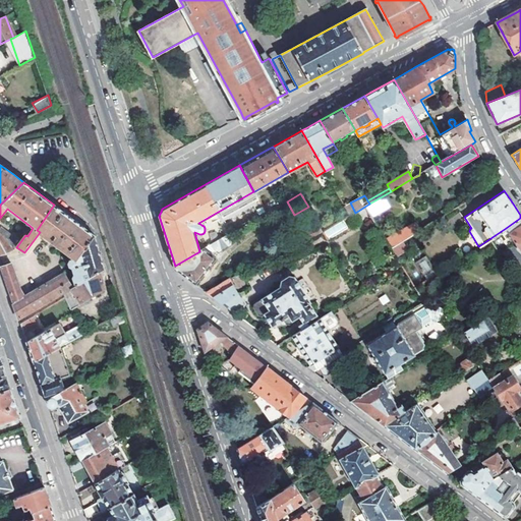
[(350,215),(355,213),(350,203),(345,206),(350,215)]
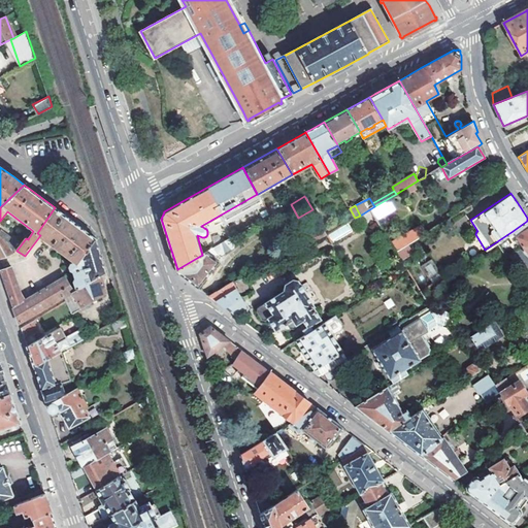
[(76,262),(96,239),(61,212),(55,207),(37,233),(40,235),(76,262)]
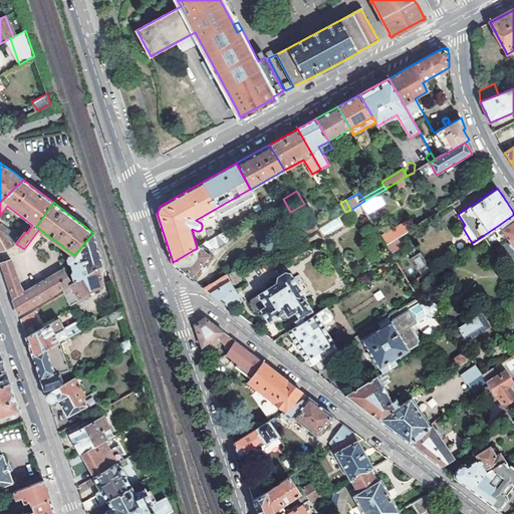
[(222,216),(230,230),(242,223),(234,209),(222,216)]
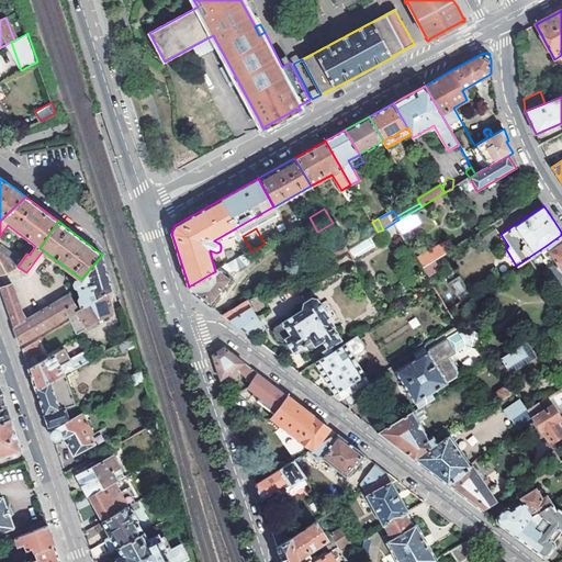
[(535,267),(539,272),(555,262),(561,258),(561,235),(546,246),(553,258),(547,259),(535,267)]
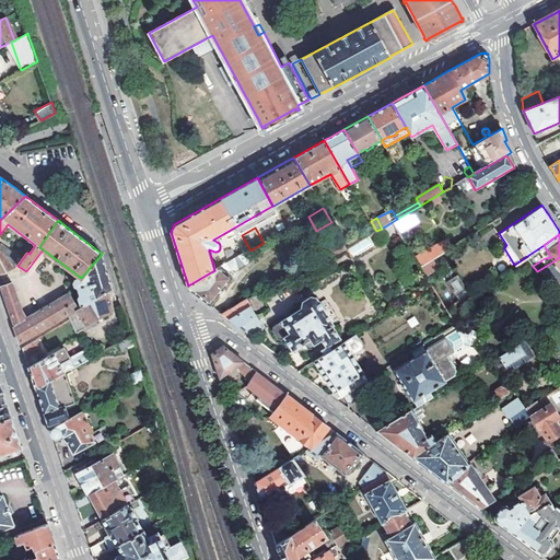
[(352,246),(347,249),(350,255),(366,246),(363,240),(352,246)]
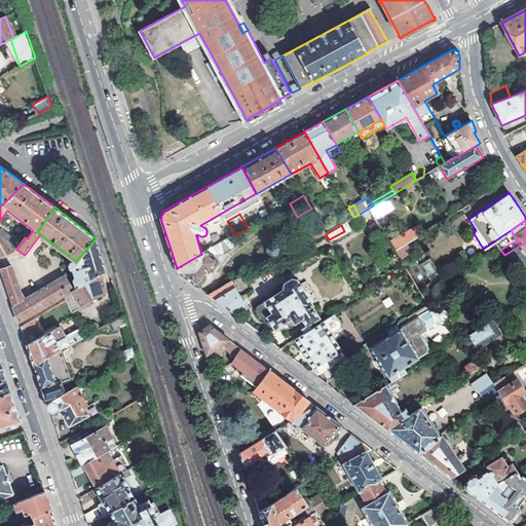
[(412,253),(408,243),(418,237),(412,227),(389,239),(400,259),(412,253)]
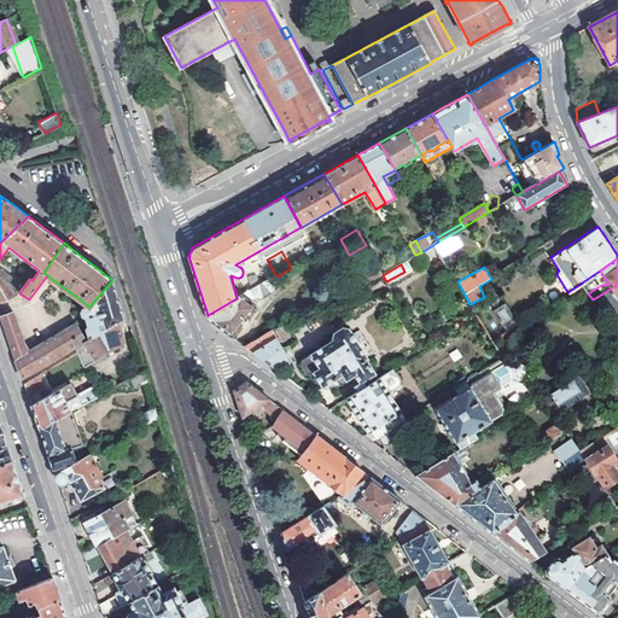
[(372,274),(375,279),(383,275),(379,269),(372,274)]
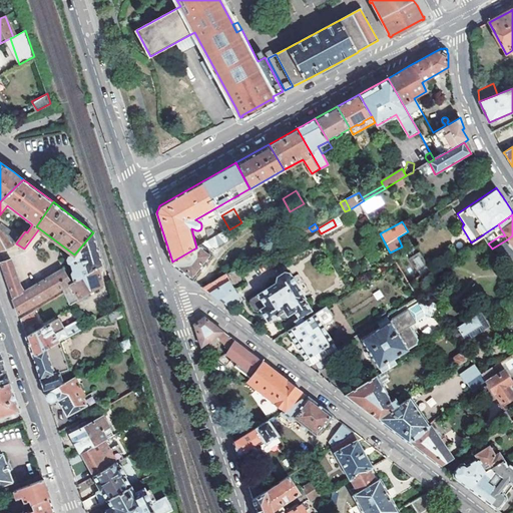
[(0,249),(15,245),(16,243),(12,239),(15,235),(0,224),(0,249)]
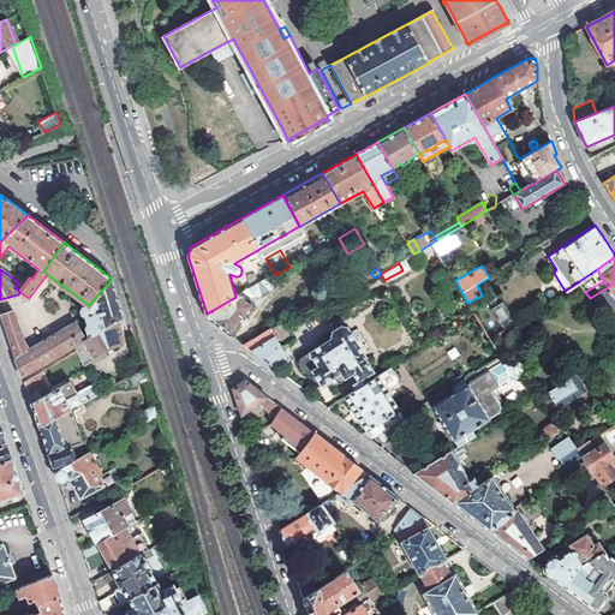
[(269,278),(250,288),(254,294),(257,296),(272,288),(273,284),(269,278)]
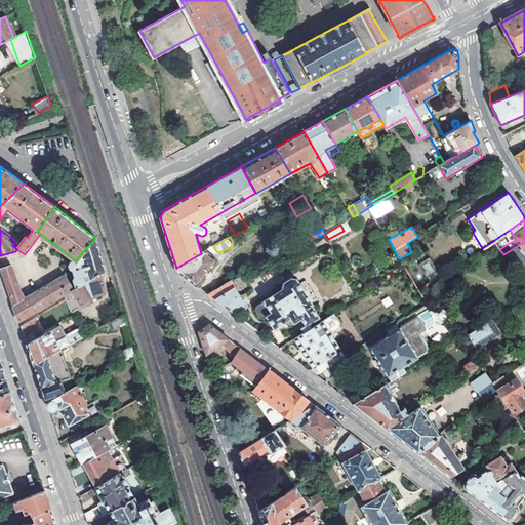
[(99,274),(105,271),(101,256),(95,238),(76,260),(71,263),(69,266),(70,269),(73,270),(76,276),(74,280),(76,288),(99,274)]
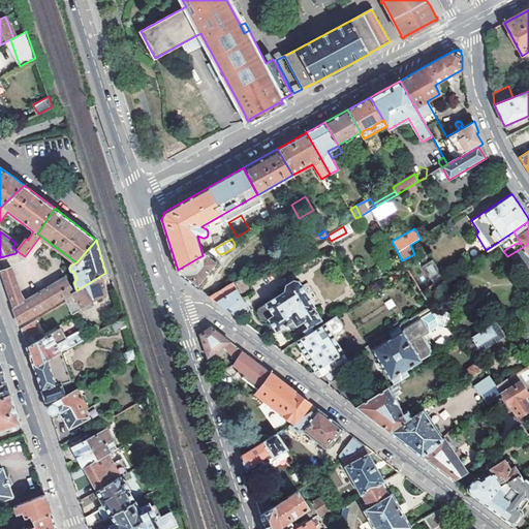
[(207,253),(212,257),(218,253),(215,248),(207,253)]
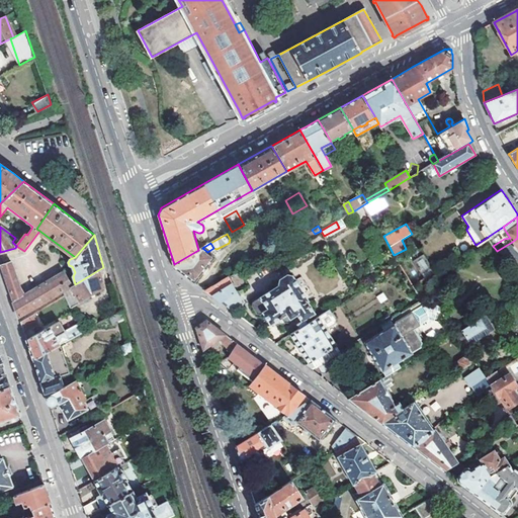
[(213,257),(207,252),(202,248),(198,250),(174,264),(175,267),(194,282),(213,257)]
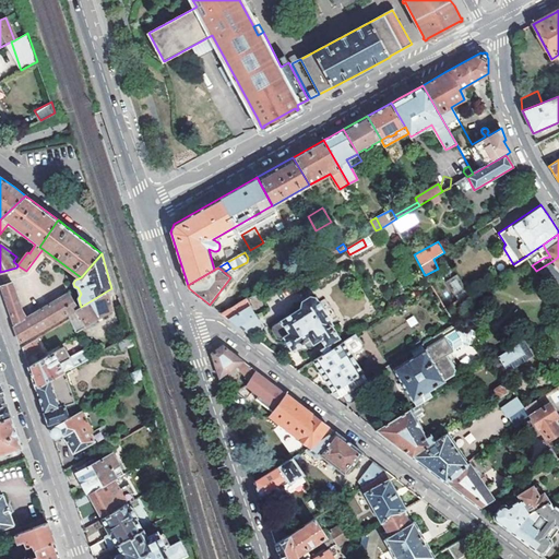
[(445,281),(454,295),(465,288),(456,274),(445,281)]
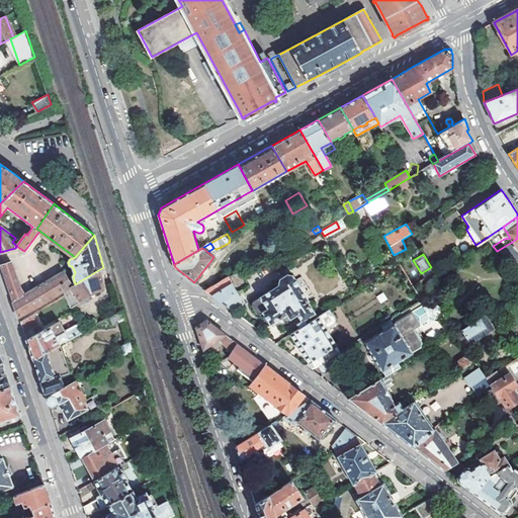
[(14,305),(18,318),(60,293),(70,287),(64,271),(25,295),(21,287),(12,263),(1,266),(14,305)]
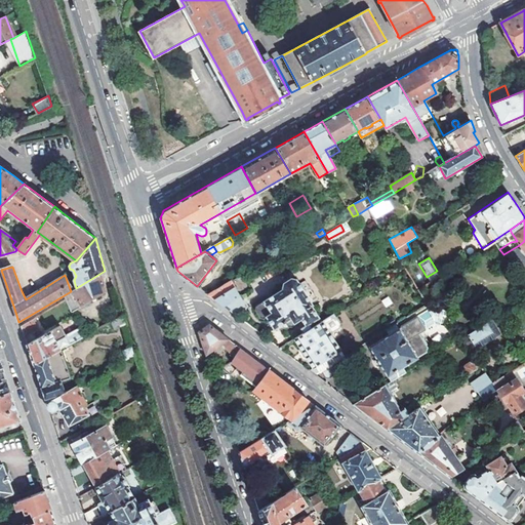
[(61,297),(70,314),(79,308),(79,307),(106,290),(99,274),(76,288),(71,291),(61,297)]
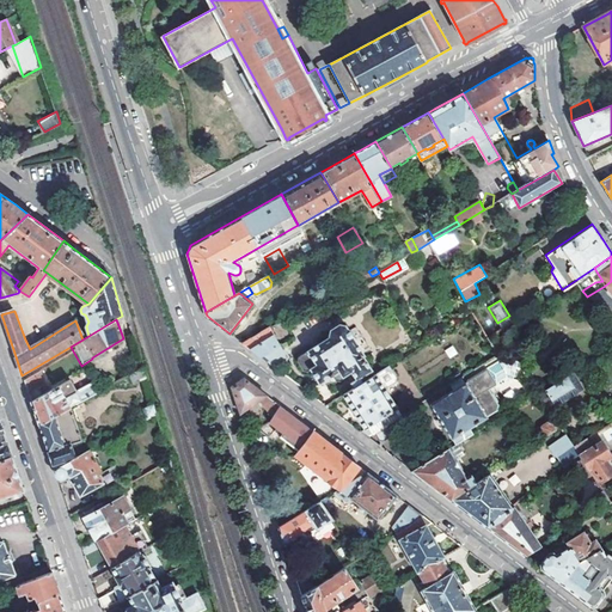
[(360,384),(373,375),(371,371),(372,371),(363,356),(365,355),(362,352),(368,347),(356,326),(349,331),(346,325),(341,324),(329,330),(328,334),(329,337),(298,356),(297,360),(303,369),(306,371),(310,369),(319,384),(332,377),(335,380),(337,380),(338,380),(340,380),(342,379),(343,378),(343,377),(343,375),(350,372),(356,380),(357,379),(360,384)]
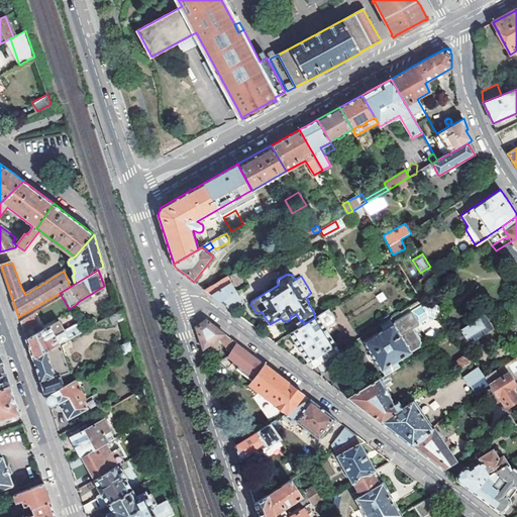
[(218,300),(235,290),(230,283),(227,277),(205,290),(216,298),(217,299),(218,300)]
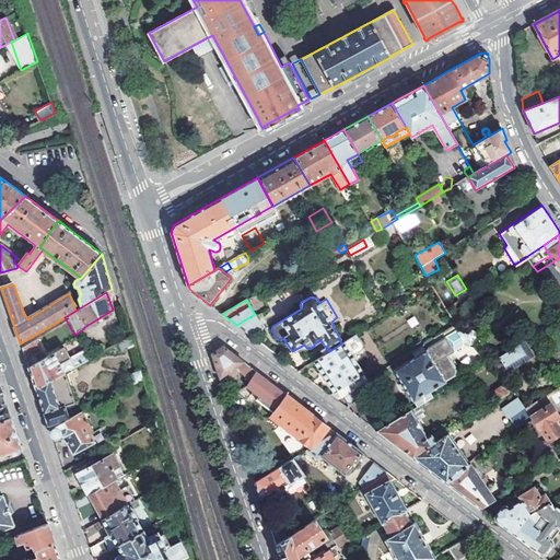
[(261,310),(257,302),(255,303),(253,305),(249,306),(255,314),(256,313),(261,310)]
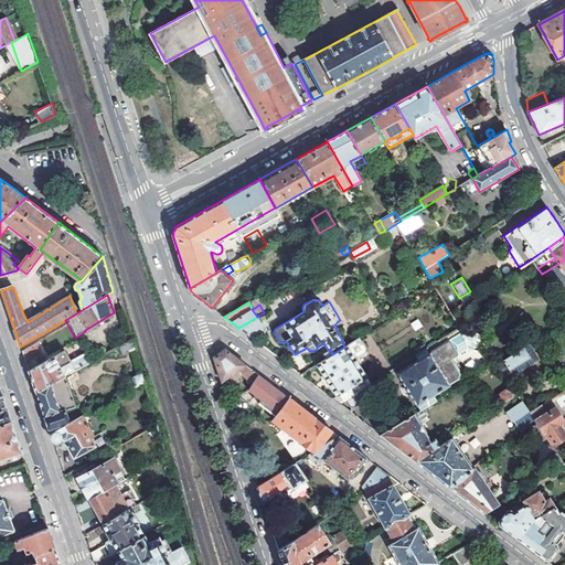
[(259,317),(258,316),(257,317),(238,328),(256,342),(266,329),(259,317)]
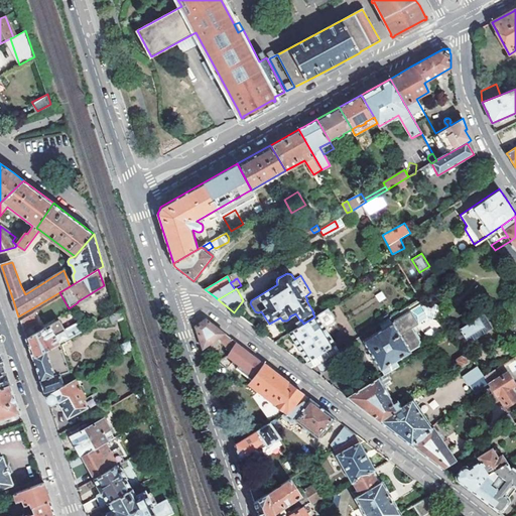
[(108,301),(112,314),(120,310),(116,297),(108,301)]
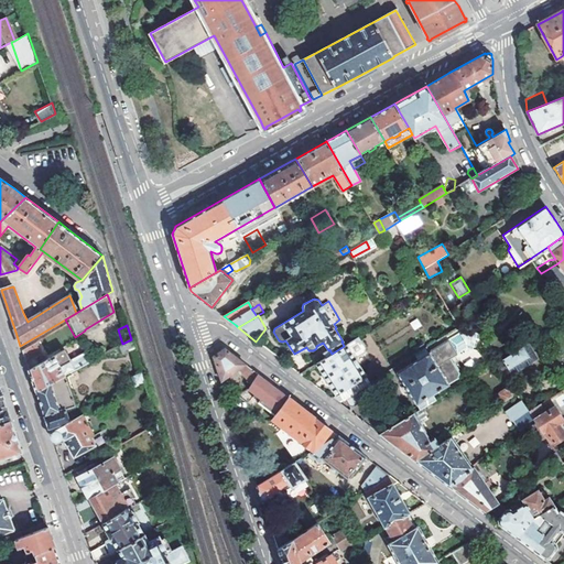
[(447,339),(444,336),(425,348),(429,353),(447,339)]
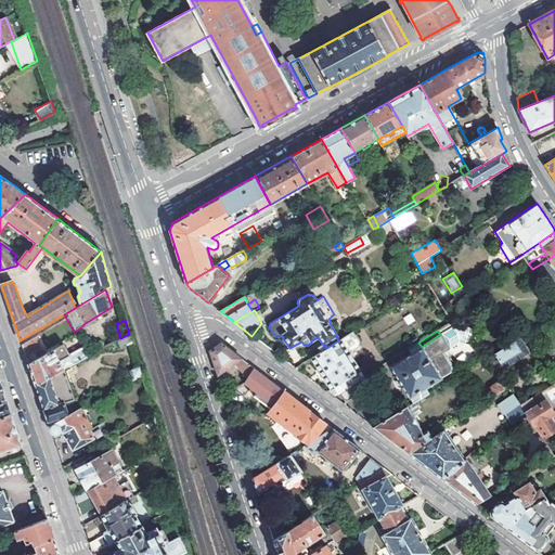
[(339,392),(358,381),(363,377),(359,371),(360,371),(348,352),(357,347),(359,341),(352,332),(338,340),(326,348),(309,359),(330,389),(332,387),(336,395),(339,392)]
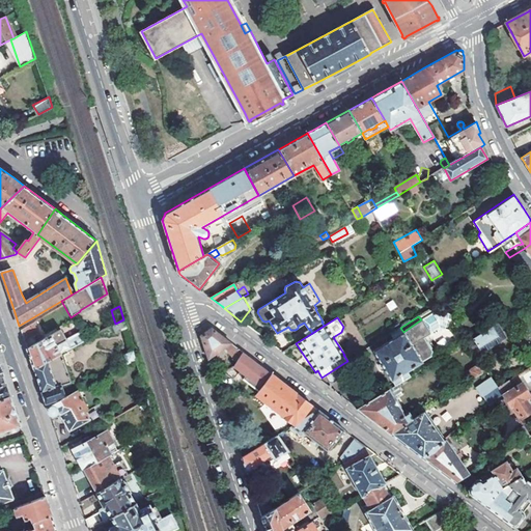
[(112,326),(116,333),(126,328),(123,319),(115,324),(112,326)]
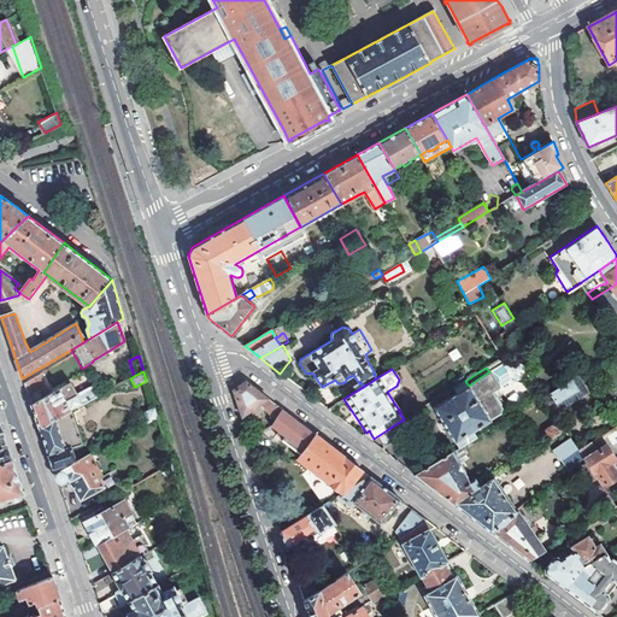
[(434,407),(458,447),(458,448),(463,446),(476,436),(474,433),(492,421),(491,419),(501,413),(503,407),(500,405),(503,404),(498,397),(495,398),(492,392),(500,387),(491,371),(489,371),(469,386),(465,381),(453,388),(457,393),(444,401),(434,407)]
